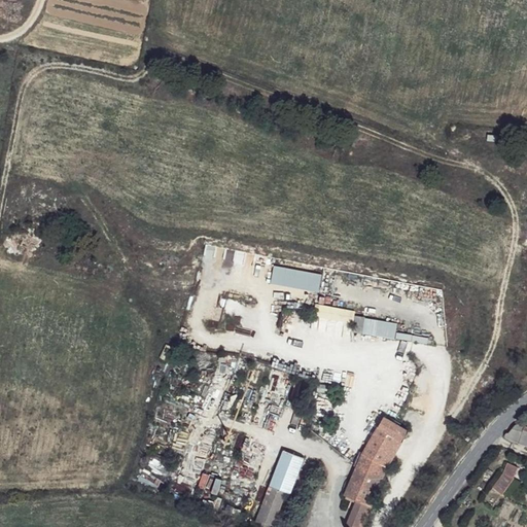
[(318,291),(321,274),(273,265),(270,282),(318,291)]
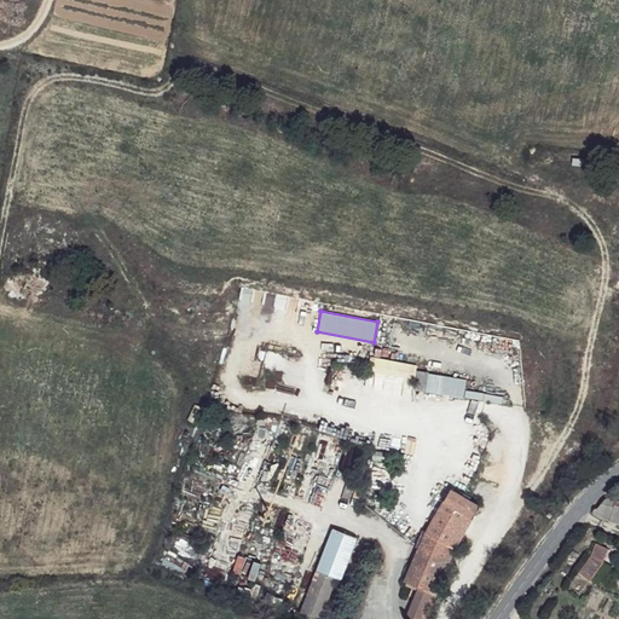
[(421,371),(418,392),(431,393),(433,372),(421,371)]
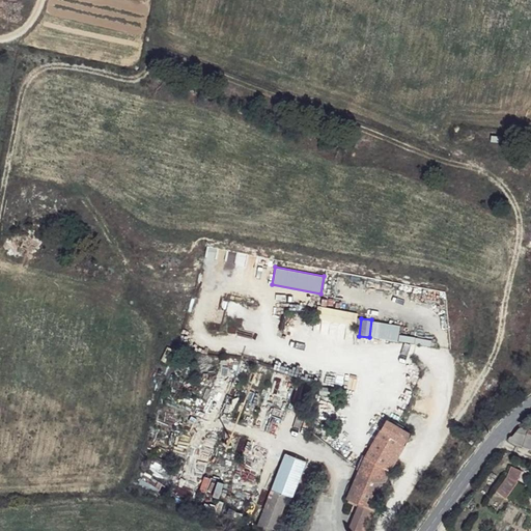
[(413,436),(387,422),(367,457),(391,471),(413,436)]
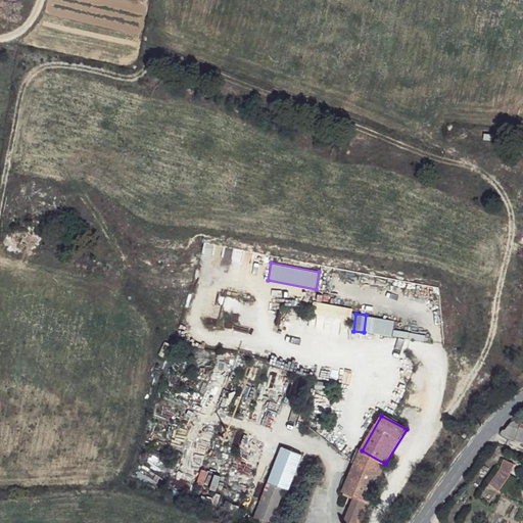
[(522,423),(521,423),(515,421),(508,427),(522,431),(522,423)]
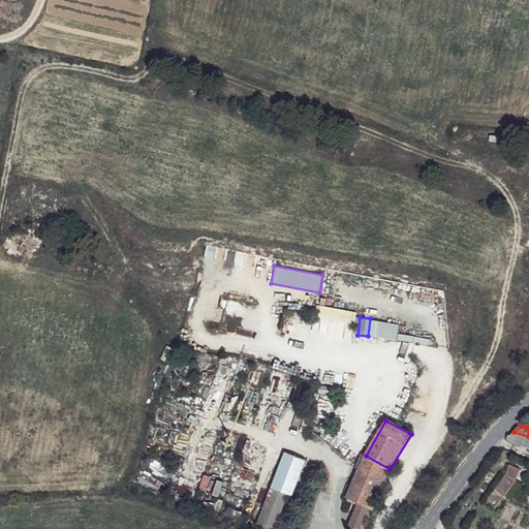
[(284,450),(270,487),(286,494),(290,496),(306,460),(284,450)]
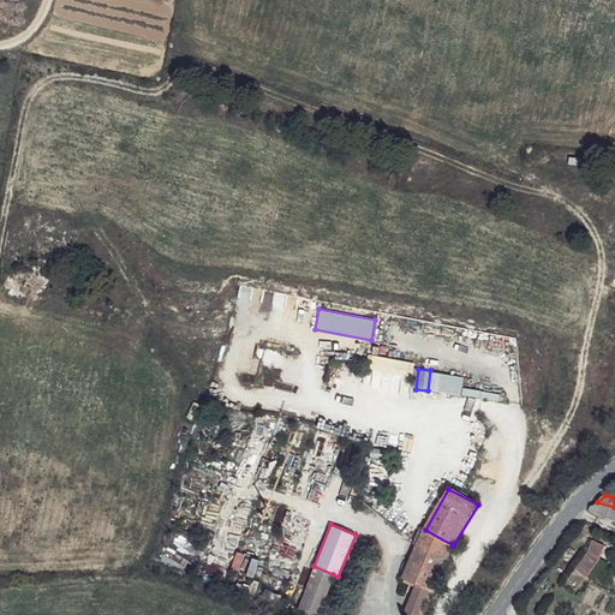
[(453,545),(425,530),(406,575),(418,583),(434,587),(453,545)]
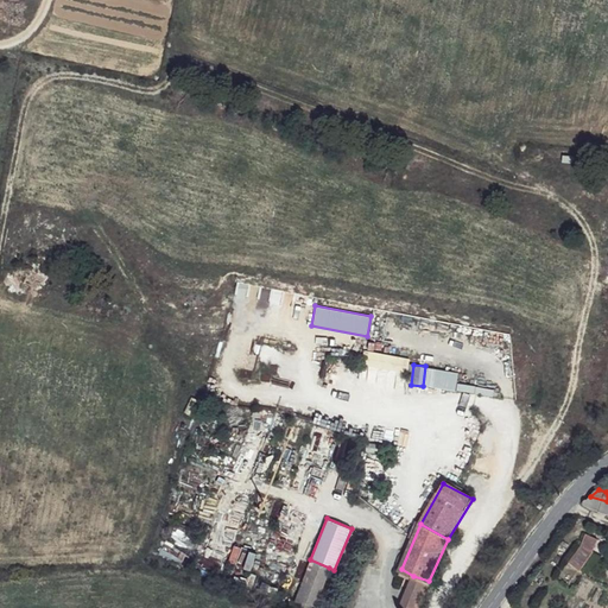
[(582,569),(597,538),(584,531),(569,563),(582,569)]
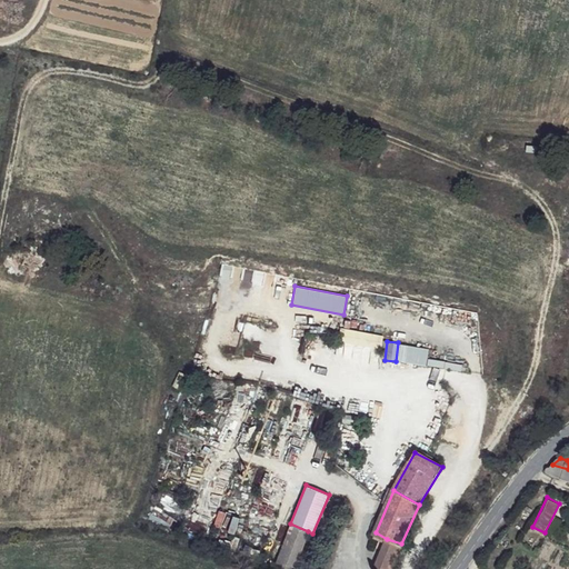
[(241,530),(246,516),(222,509),(219,525),(241,530)]
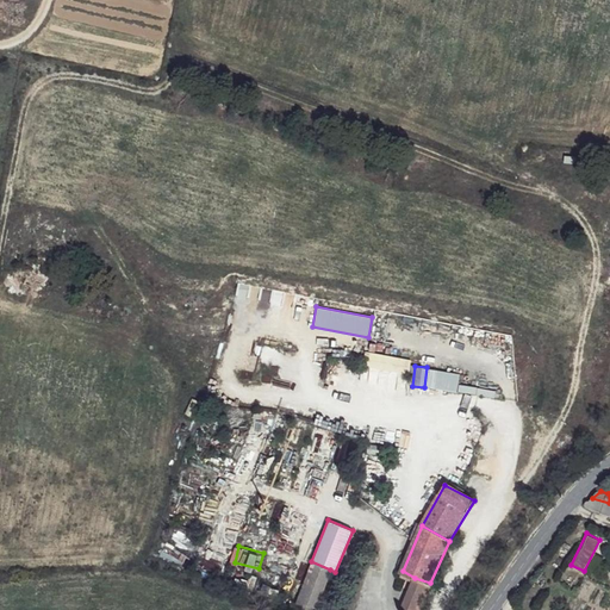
[(312,609),(330,570),(311,561),(290,609),(312,609)]
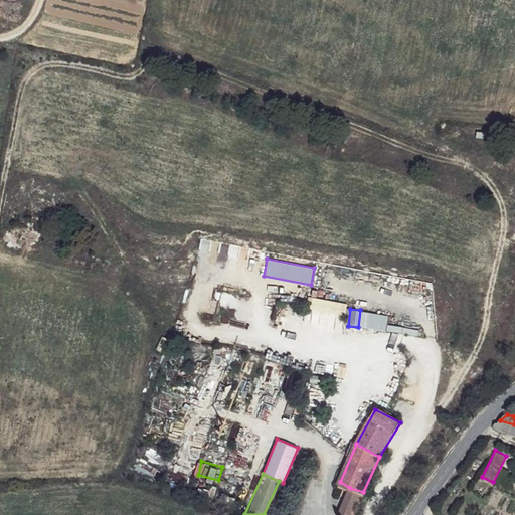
[(354,514),(363,492),(350,488),(340,511),(348,514),(354,514)]
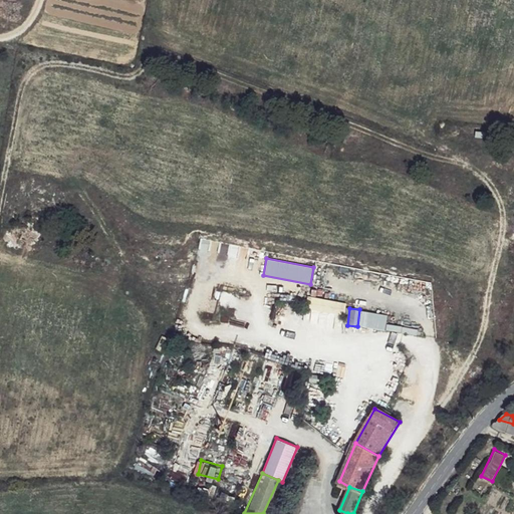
All buildings are outlined.
